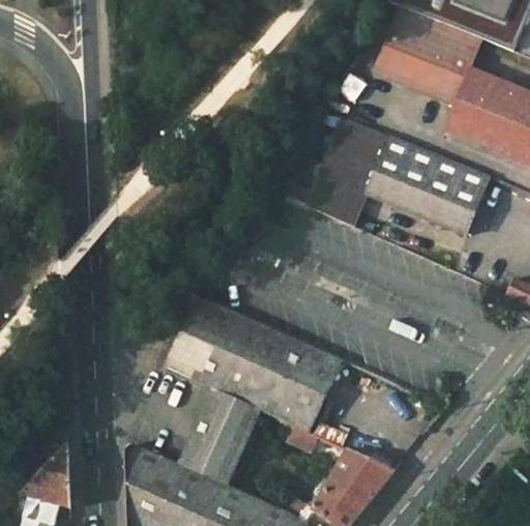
[(400,6),(481,39),(512,52),(529,6),(529,0),(385,0),(385,1),(400,6)]
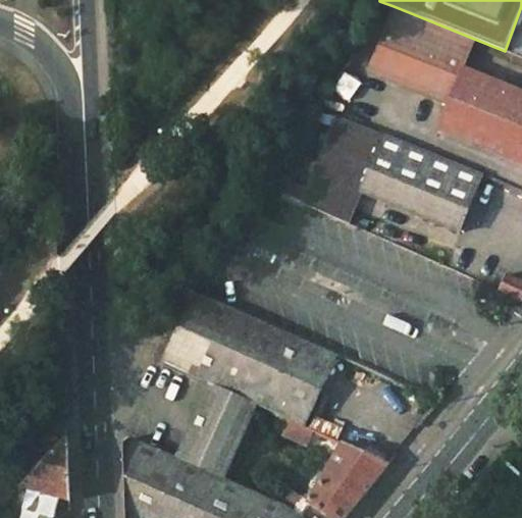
[(394,6),(367,72),(448,105),(437,130),(521,163),(521,92),(462,68),(474,39),(394,6)]
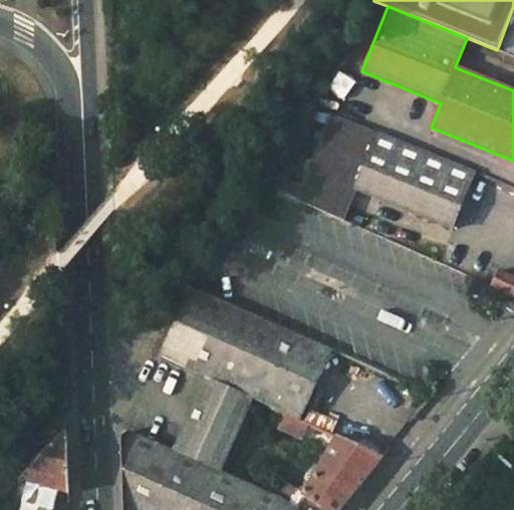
[(264,185),(339,219),(353,191),(448,230),(472,172),(328,114),(300,187),(271,174),(264,185)]
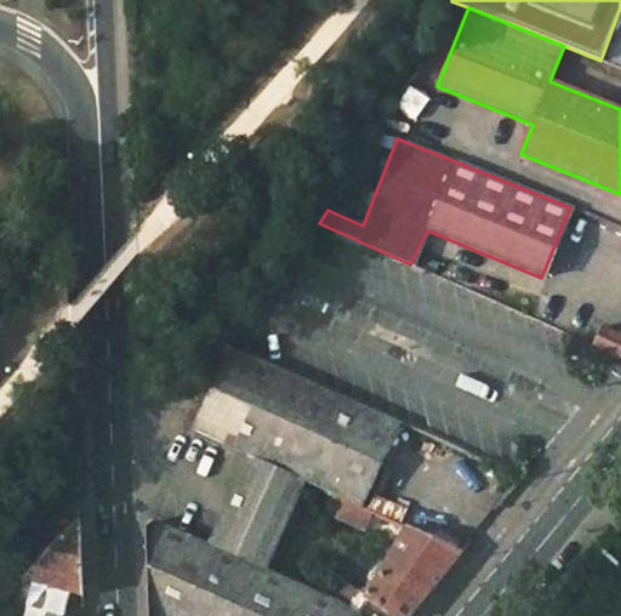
[(620,332),(599,323),(588,344),(619,359),(620,354),(620,332)]
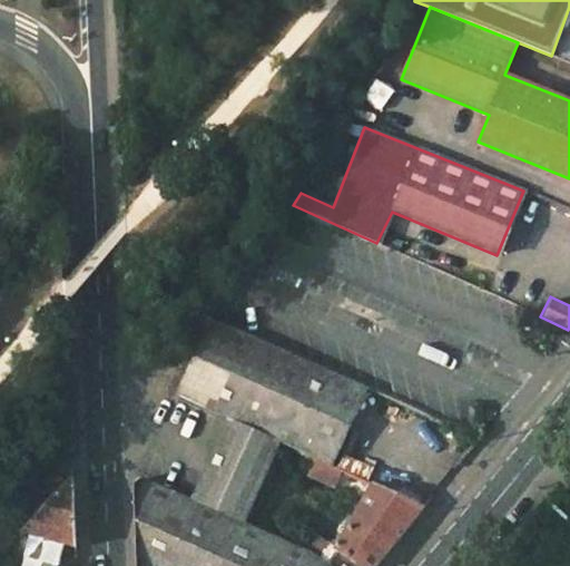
[(365,386),(286,350),(249,333),(199,311),(193,324),(190,325),(206,333),(178,392),(231,417),(194,496),(136,469),(138,565),(331,565),(327,563),(312,550),(244,519),(282,440),(331,462),(365,386)]
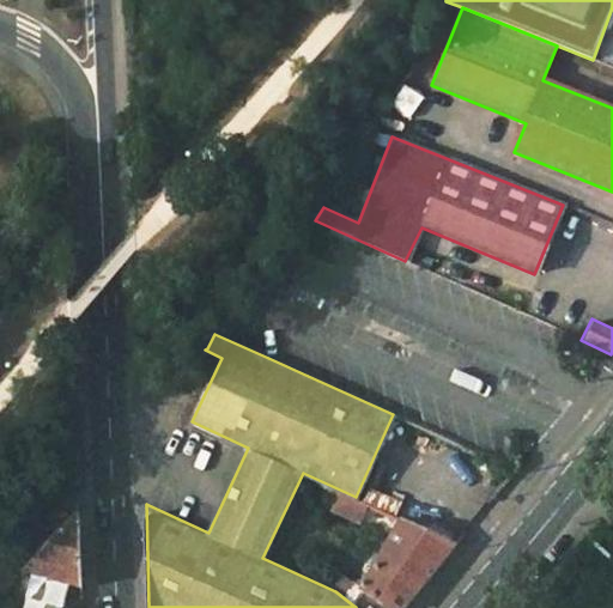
[(61,496),(18,542),(31,557),(78,506),(79,505),(78,486),(61,496)]
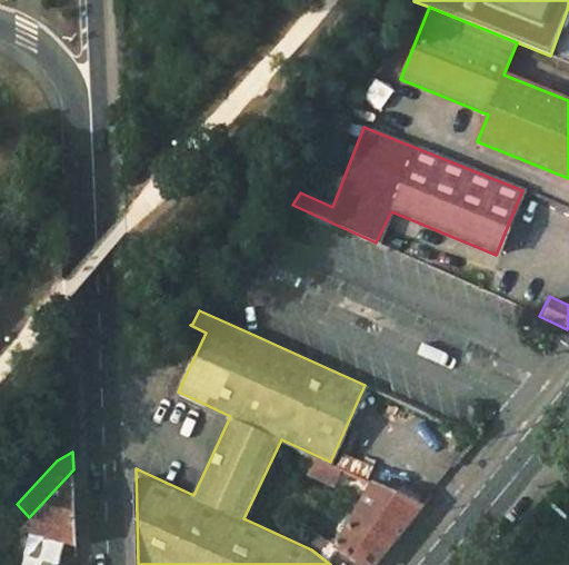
[(20,527),(76,538),(72,471),(29,517),(20,527)]
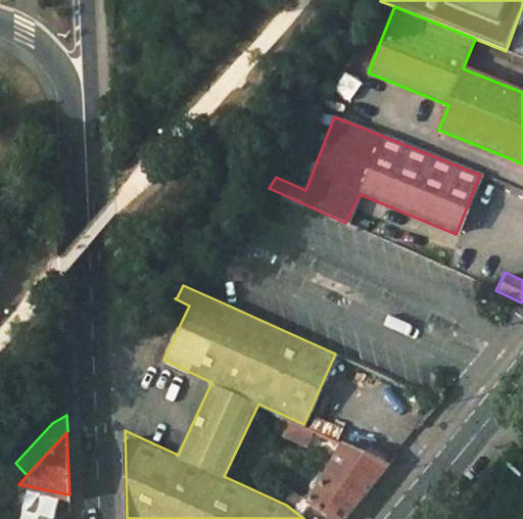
[(341,441),(300,516),(303,518),(340,518),(387,463),(341,441)]
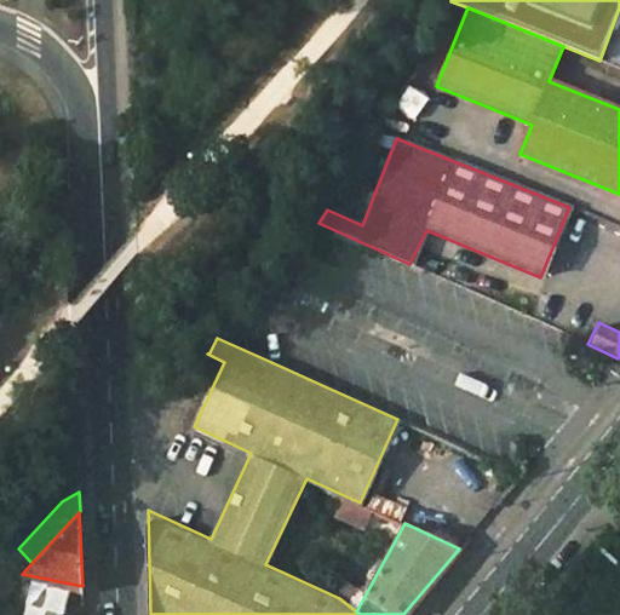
[(63,614),(70,590),(32,579),(22,614),(63,614)]
